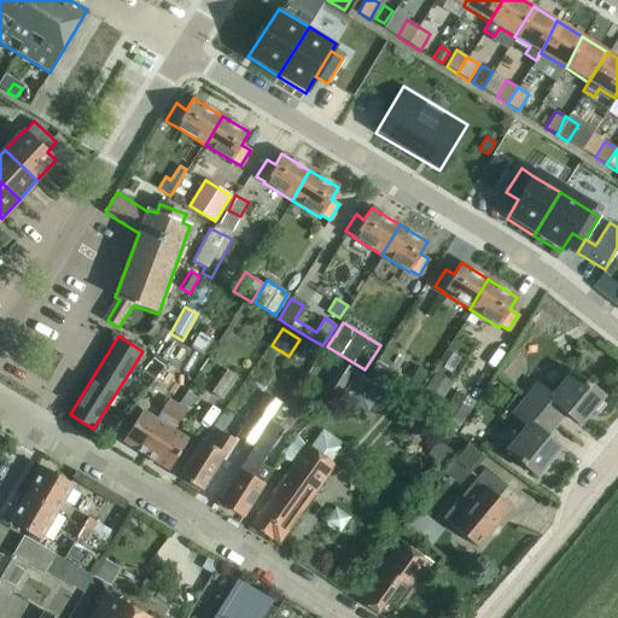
[(152,357),(136,377),(149,385),(163,366),(152,357)]
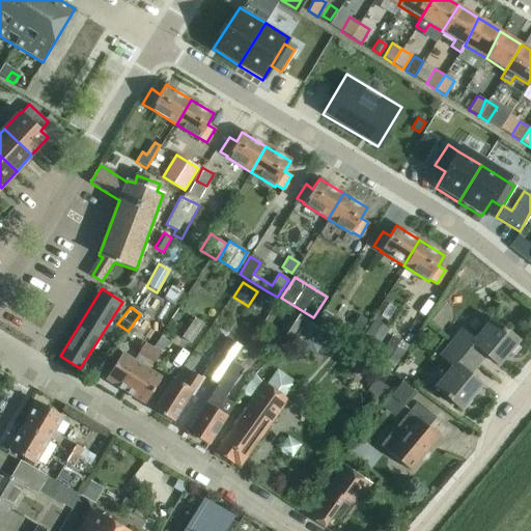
[(292,310),(279,331),(291,339),(294,338),(292,337),(301,326),(305,318),(292,310)]
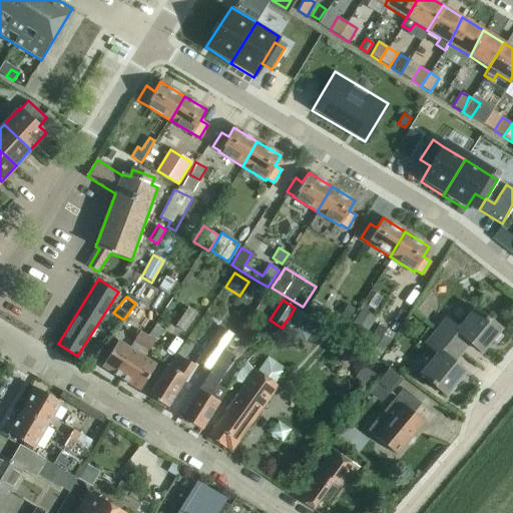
[(348,304),(341,314),(348,319),(356,309),(348,304)]
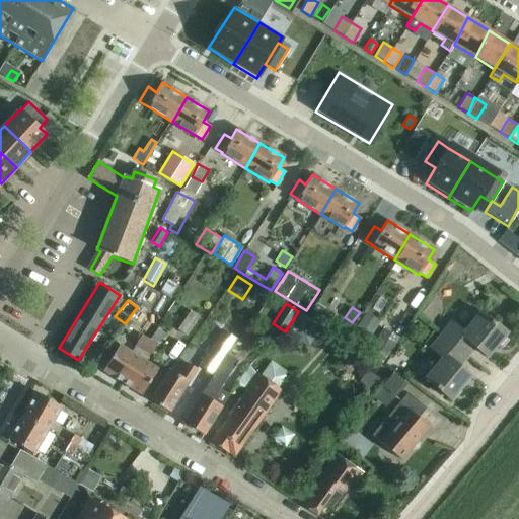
[(176,328),(187,336),(199,316),(190,310),(176,328)]
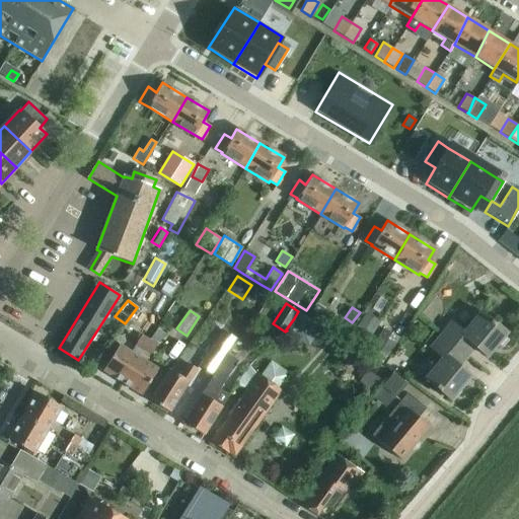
[(294,318),(286,329),(287,330),(308,344),(319,325),(298,311),(294,318)]
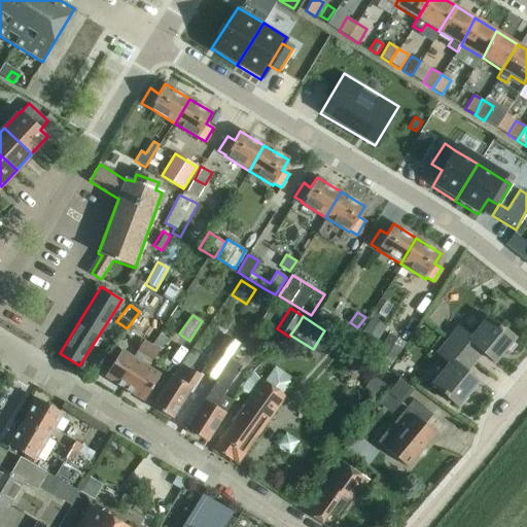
[(449,340),(476,362),(484,352),(495,362),(515,339),(489,316),(470,338),(459,327),(449,340)]
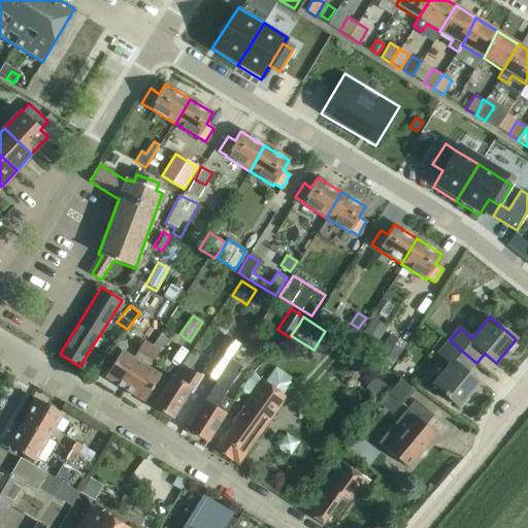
[(335,320),(329,330),(350,343),(350,342),(355,334),(357,332),(335,320)]
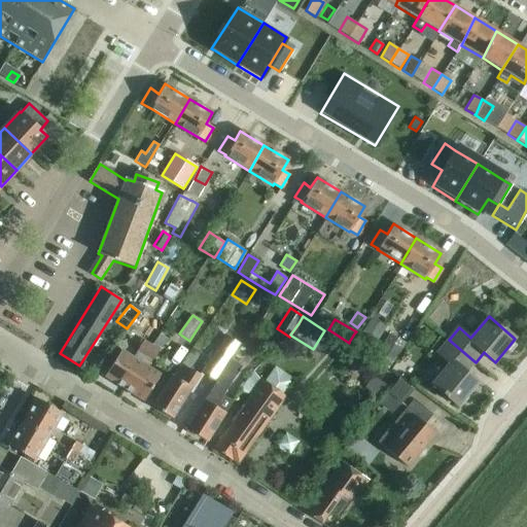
[(355,342),(362,347),(369,351),(370,352),(372,349),(378,340),(374,337),(362,329),(355,342)]
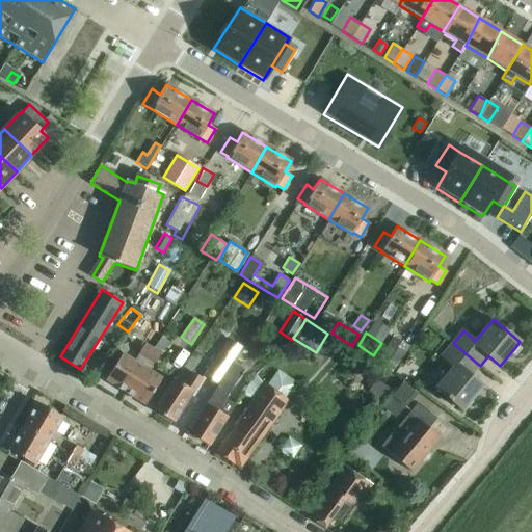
[(327,334),(316,352),(325,358),(337,339),(327,334)]
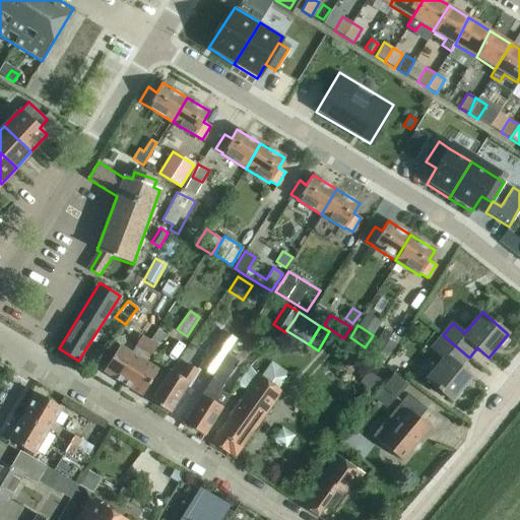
[(157,328),(151,338),(158,343),(165,333),(157,328)]
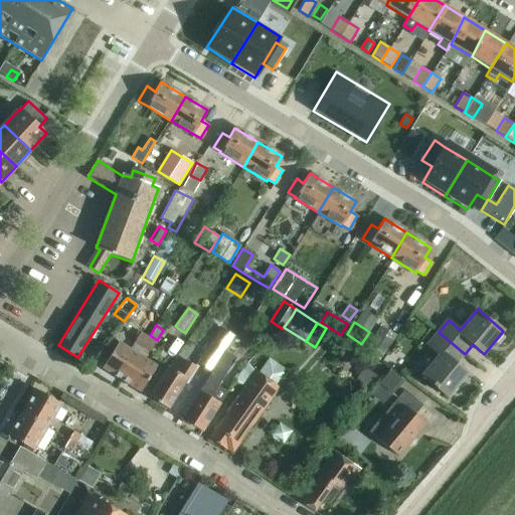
[(380,325),(369,344),(383,353),(384,353),(395,335),(380,325)]
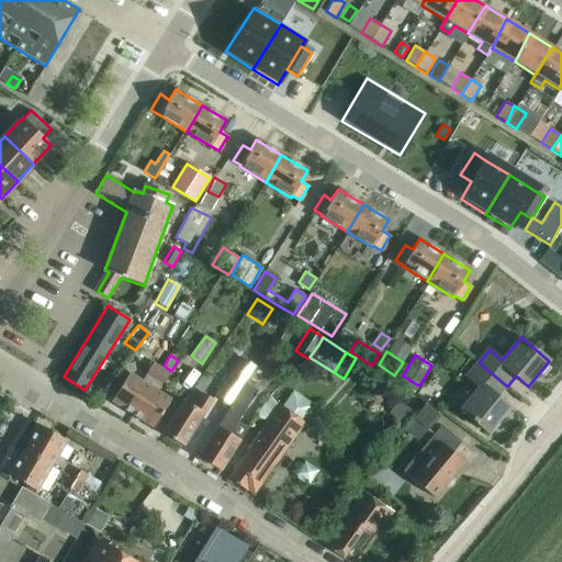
[(240,357),(218,392),(233,402),(256,367),(240,357)]
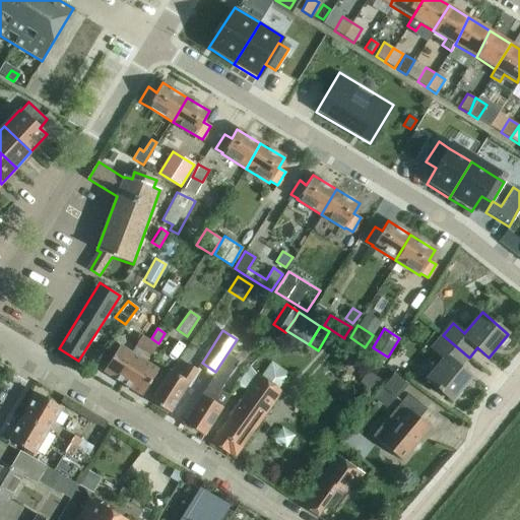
[(103,371),(122,383),(149,339),(142,334),(131,351),(119,344),(103,371)]
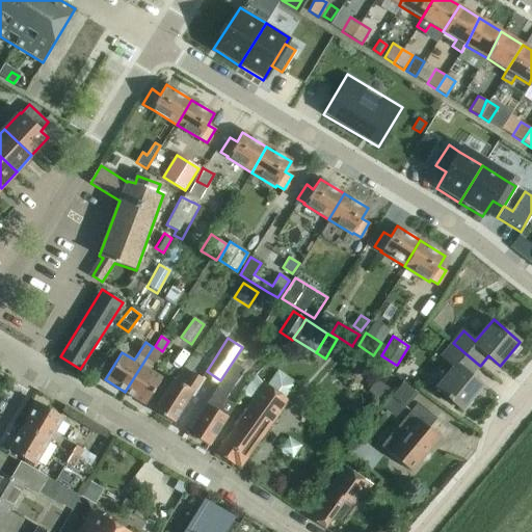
[(472,375),(480,366),(453,343),(442,355),(454,366),(436,388),(462,409),(483,386),(472,375)]
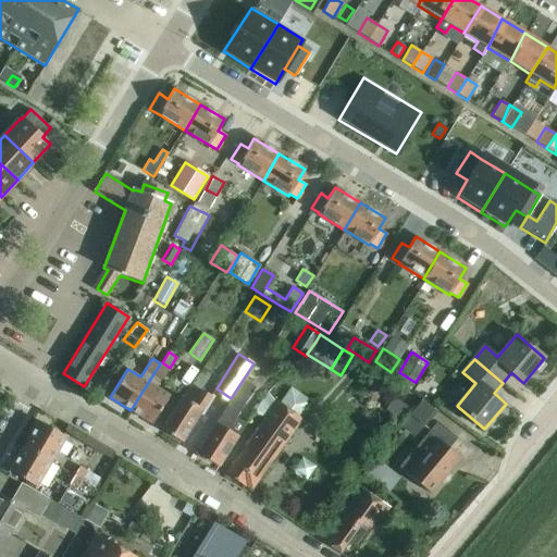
[(160,363),(131,410),(151,423),(170,395),(157,386),(169,369),(160,363)]
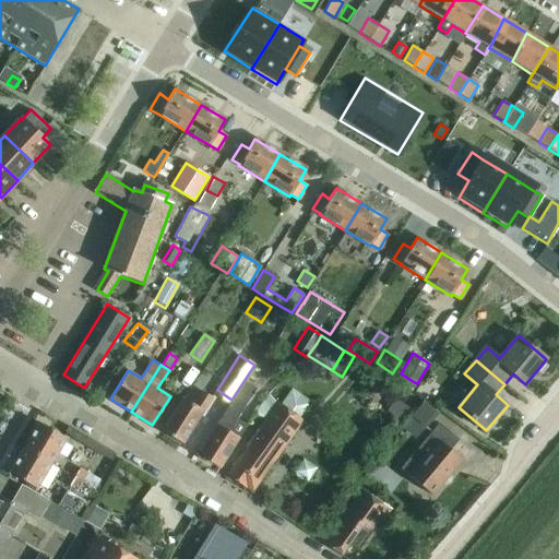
[(219,467),(246,426),(236,418),(257,389),(245,381),(199,453),(219,467)]
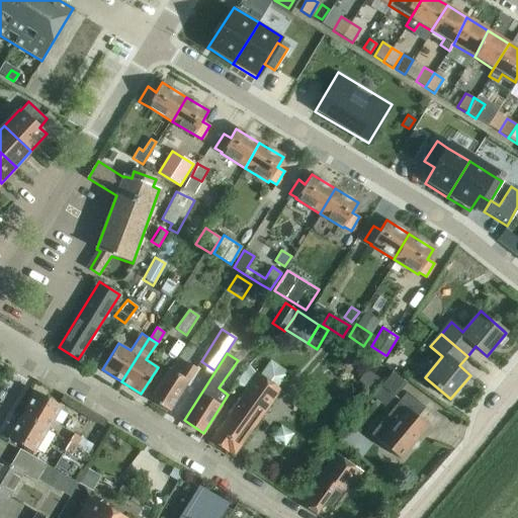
[(241,397),(210,438),(234,455),(280,390),(280,389),(280,386),(290,372),(270,359),(265,367),(262,371),(260,374),(256,371),(244,387),(239,395),(241,397)]
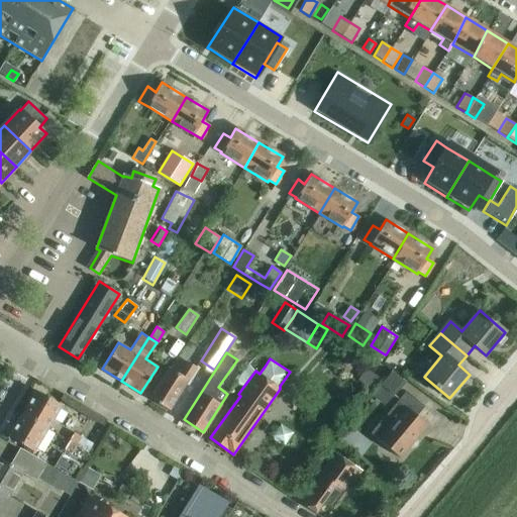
[(373,359),(367,369),(383,380),(389,371),(373,359)]
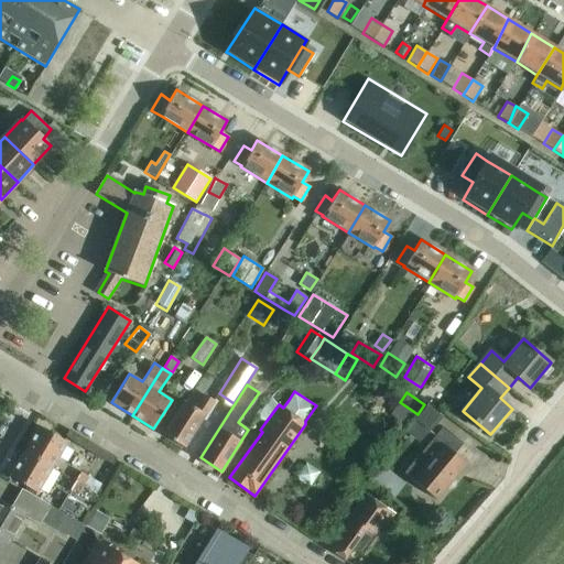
[(195,408),(184,401),(163,434),(184,447),(214,401),(203,394),(195,408)]
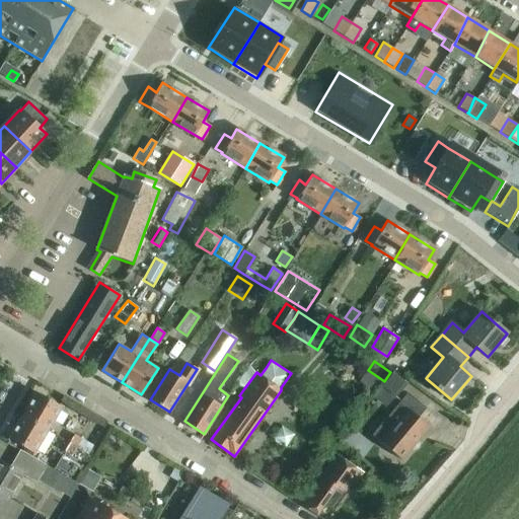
[(393,372),(381,386),(394,397),(408,384),(393,372)]
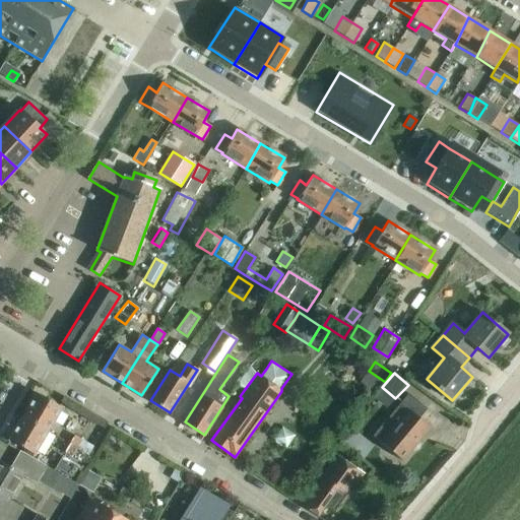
[(10,440),(35,454),(62,408),(39,393),(10,440)]
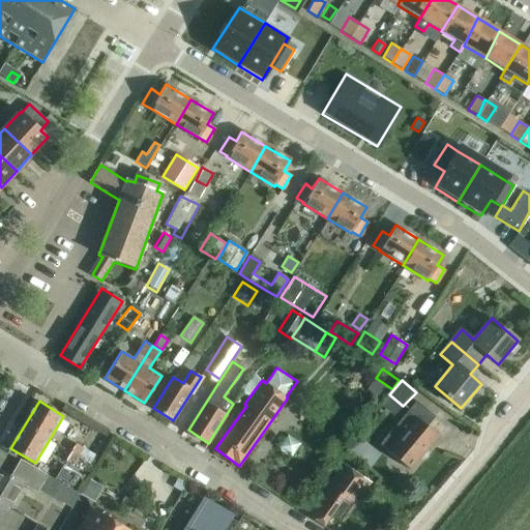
[(380,444),(387,450),(410,469),(438,436),(427,427),(435,416),(416,401),(380,444)]
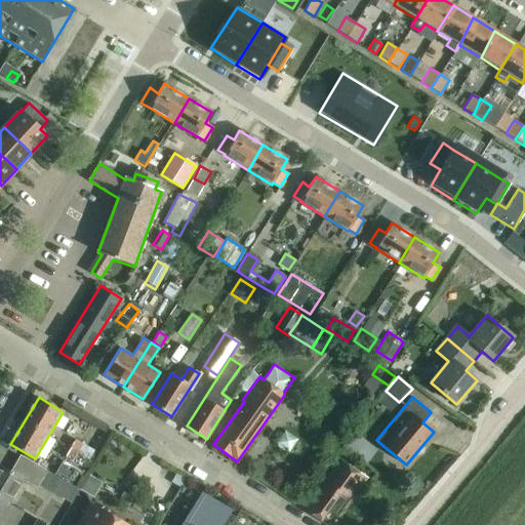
[(354,431),(341,445),(347,450),(359,436),(354,431)]
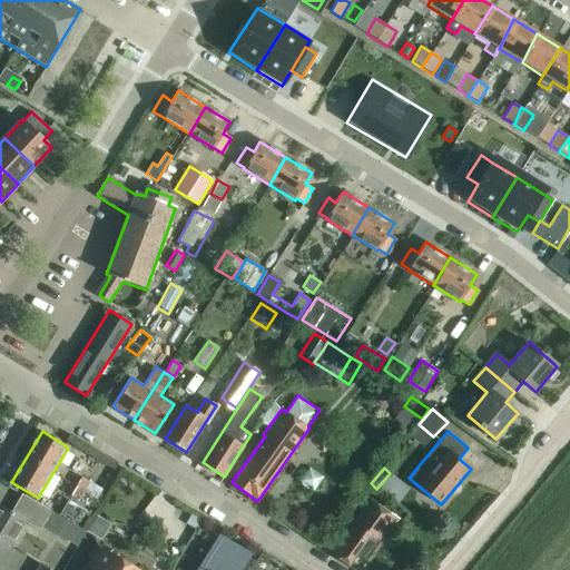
[(77,487),(71,495),(79,500),(82,493),(89,482),(82,478),(77,487)]
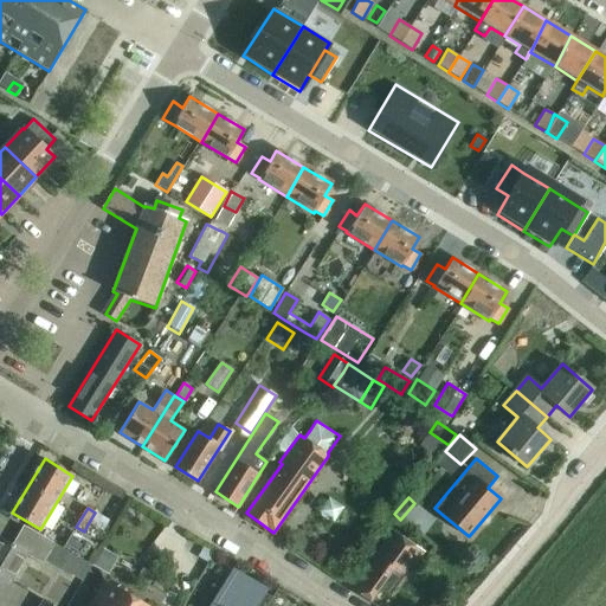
[(0,536),(0,573),(12,580),(27,555),(42,563),(44,558),(83,580),(90,565),(23,524),(12,543),(0,536)]
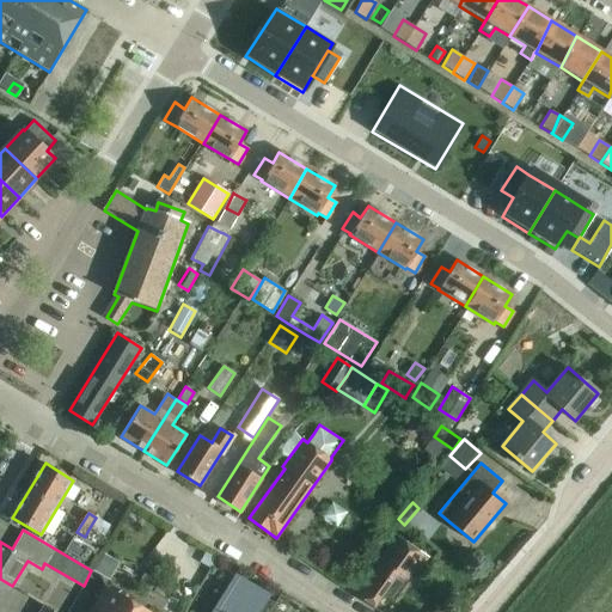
[(61,532),(57,536),(59,540),(62,544),(67,543),(69,539),(69,534),(66,531),(61,532)]
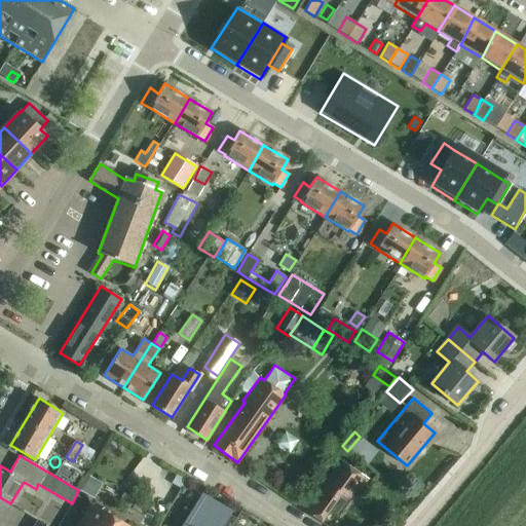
[(325,479),(303,510),(311,515),(322,522),(330,510),(342,491),(353,500),(368,480),(366,478),(340,461),(338,459),(325,479)]
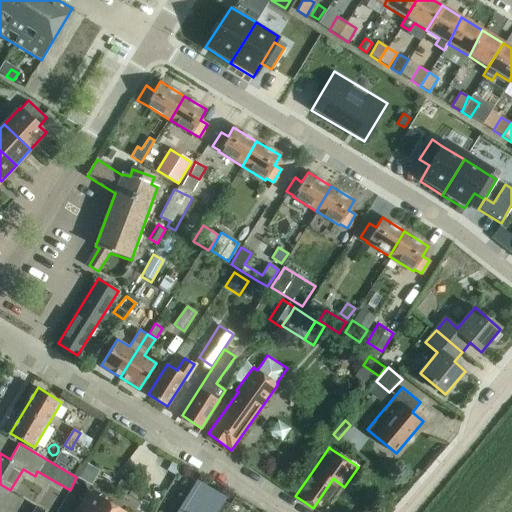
[(78,459),(61,449),(54,460),(71,470),(78,459)]
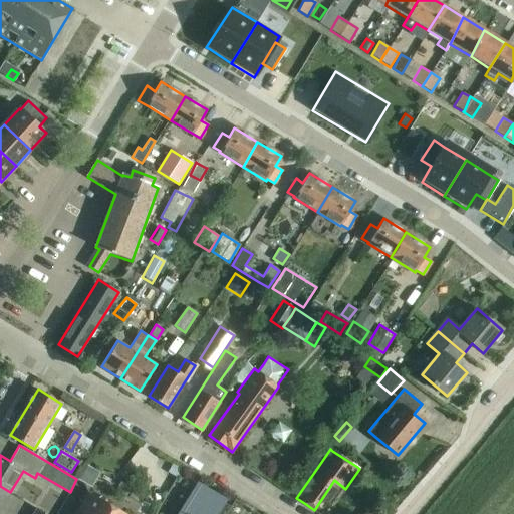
[(171,464),(167,472),(176,477),(180,468),(171,464)]
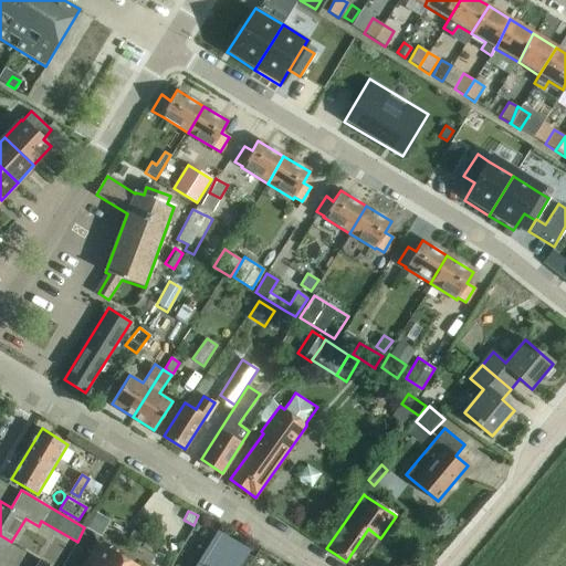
[(184,542),(189,533),(181,528),(176,537),(184,542)]
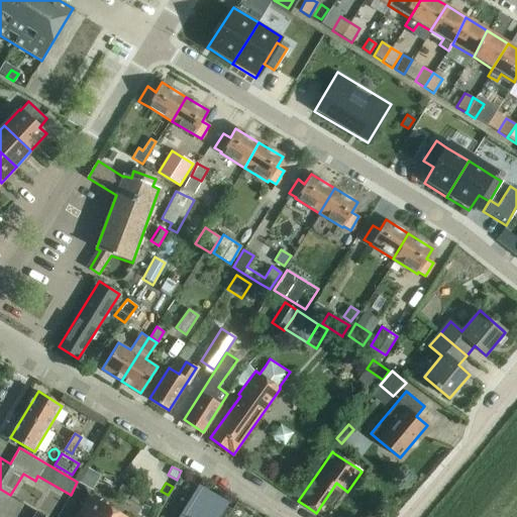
[(362,507),(369,496),(356,488),(349,499),(362,507)]
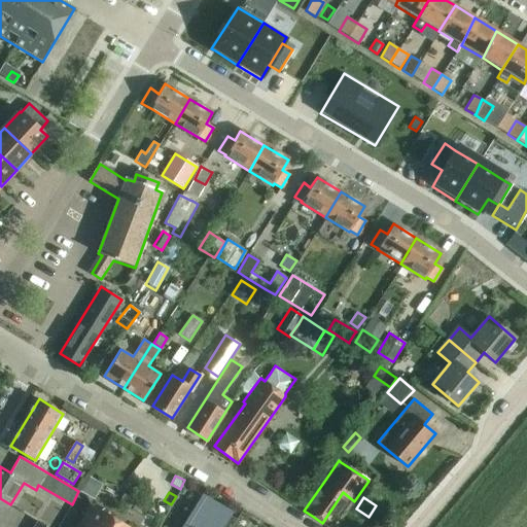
[(0,522),(10,504),(0,498),(0,522)]
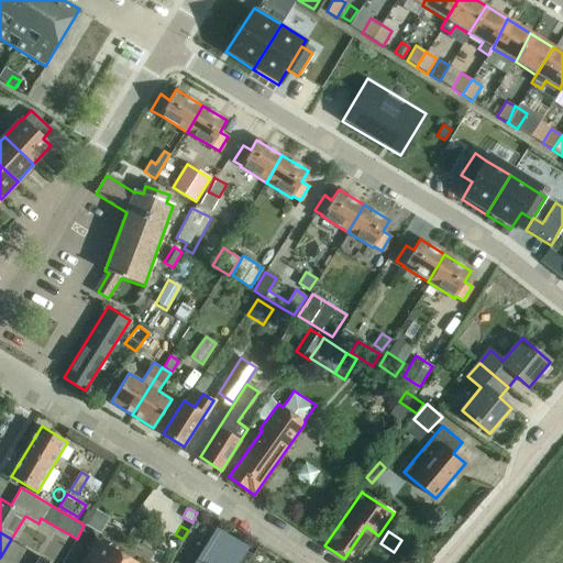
[(219,534),(201,562),(250,562),(254,556),(219,534)]
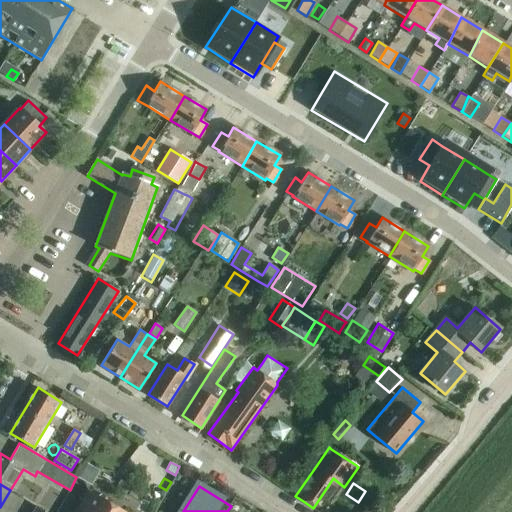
[(74,511),(124,511),(88,489),(74,511)]
